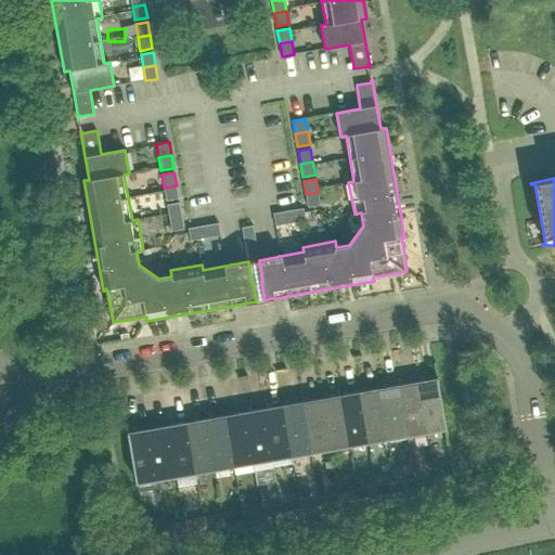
[(166,201),(179,198),(177,185),(164,188),(166,201)]
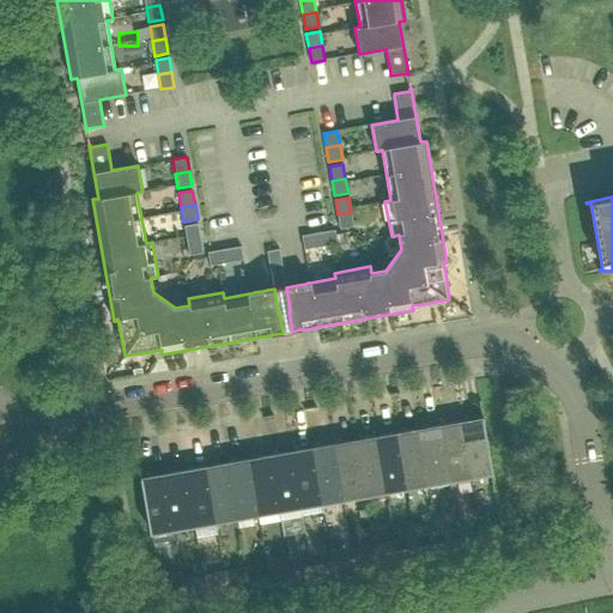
[(340,229),(353,226),(351,212),(338,214),(340,229)]
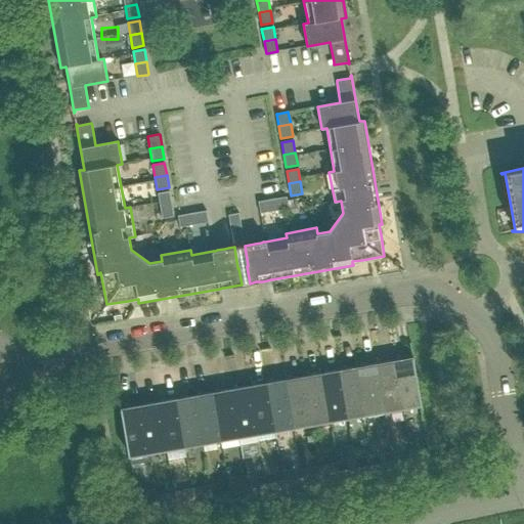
[(169,191),(158,193),(160,206),(172,204),(169,191)]
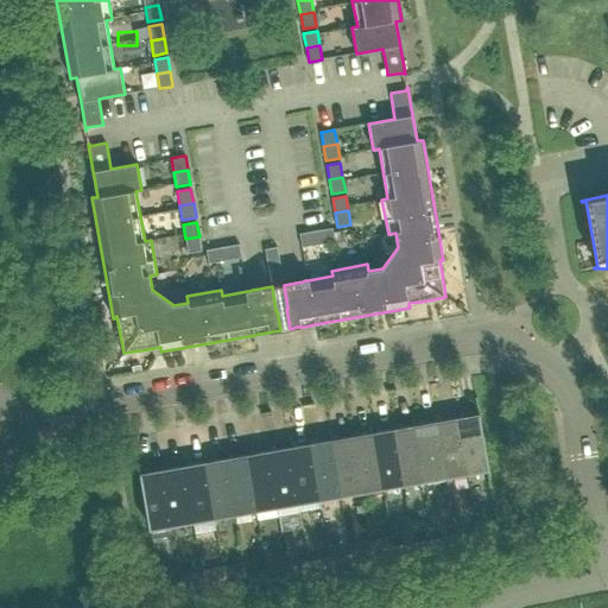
[(318,245),(335,241),(333,228),(316,230),(318,245)]
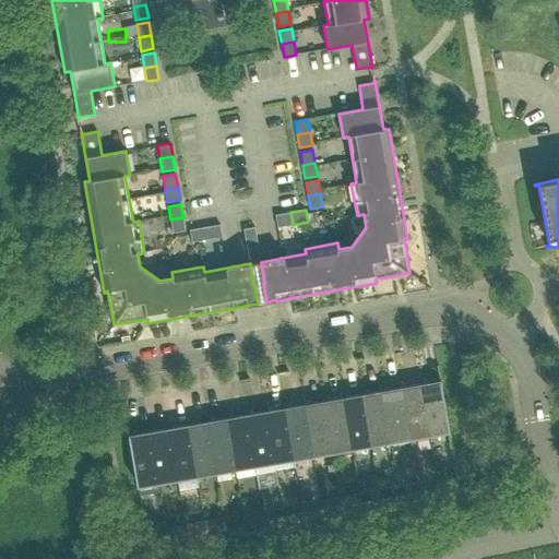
[(275,215),(277,227),(293,225),(290,212),(275,215)]
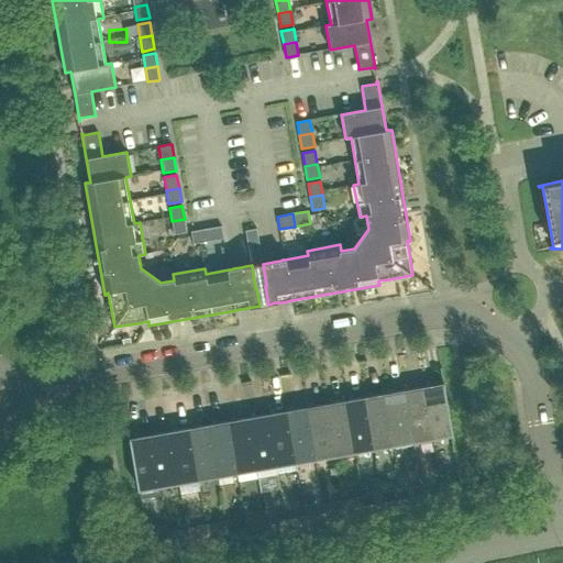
[(174,234),(187,232),(185,219),(172,221),(174,234)]
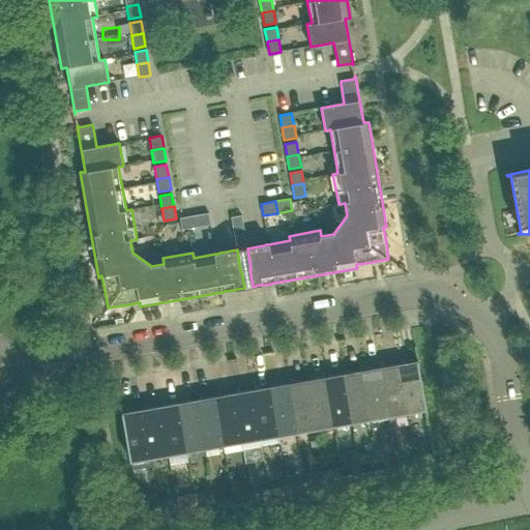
[(211,225),(209,213),(195,215),(197,228),(211,225)]
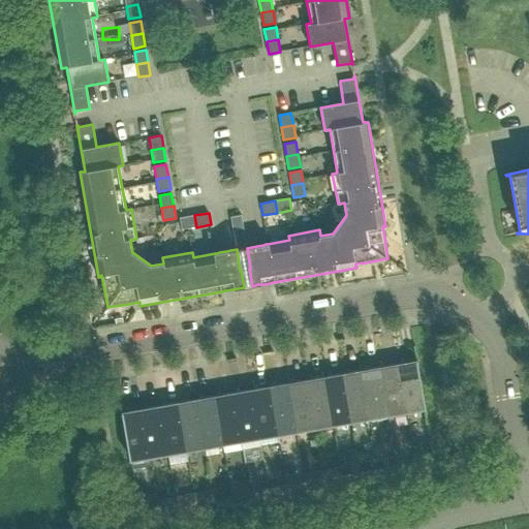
[(180,218),(182,229),(196,227),(194,215),(180,218)]
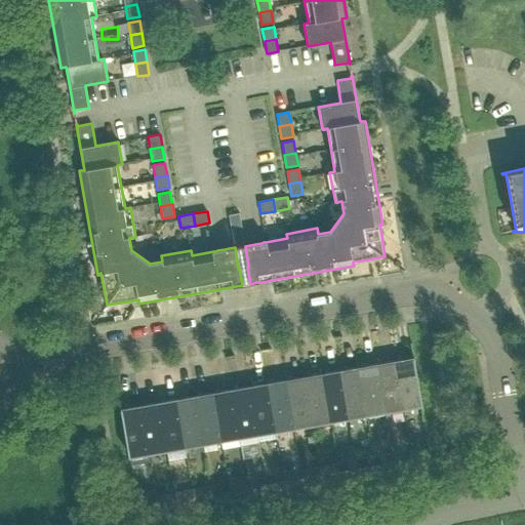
[(229,215),(231,229),(242,227),(239,213),(229,215)]
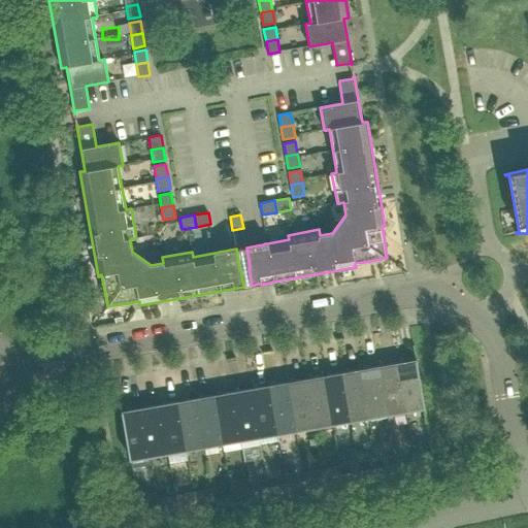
[(235,243),(245,241),(243,228),(232,230),(235,243)]
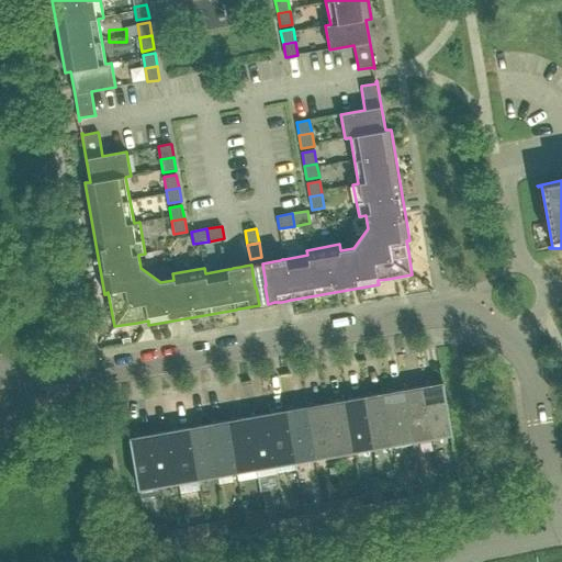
[(263,271),(262,263),(261,257),(250,259),(251,265),(253,273),(263,271)]
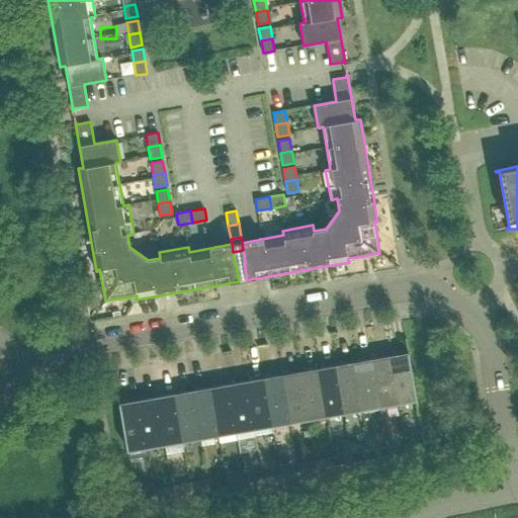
[(233,252),(235,264),(235,265),(236,265),(244,263),(245,263),(243,250),(233,252)]
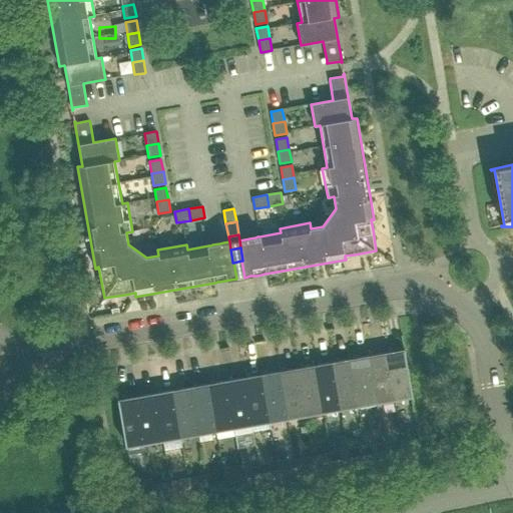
[(412,393),(404,350),(386,353),(393,396),(412,393)]
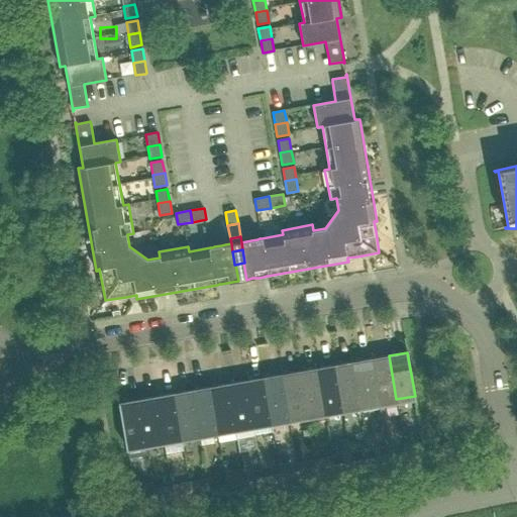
[(371,358),(378,402),(396,399),(389,355),(371,358)]
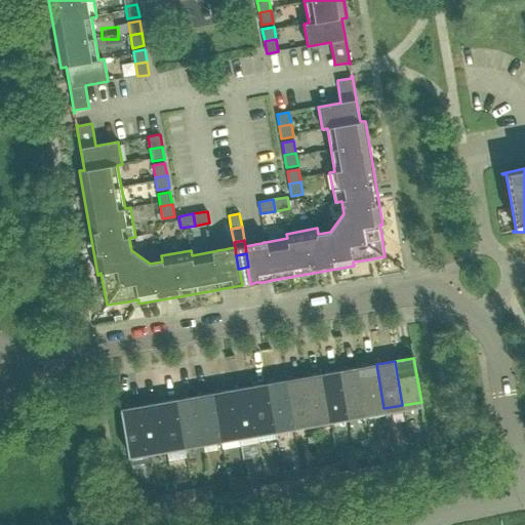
[(366,411),(384,408),(376,364),(358,367),(366,411)]
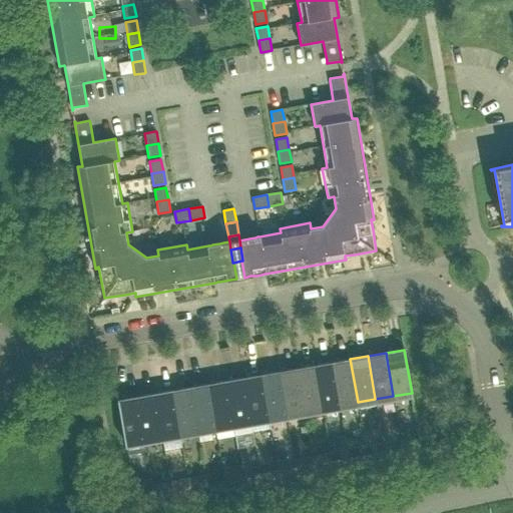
[(340,405),(358,402),(350,359),(332,363),(340,405)]
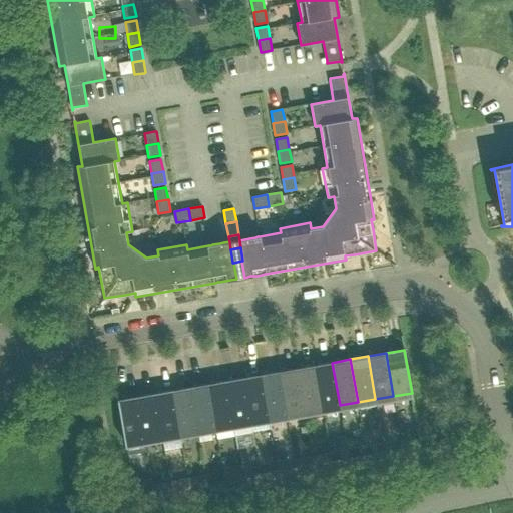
[(322,408),(340,405),(332,363),(315,366),(322,408)]
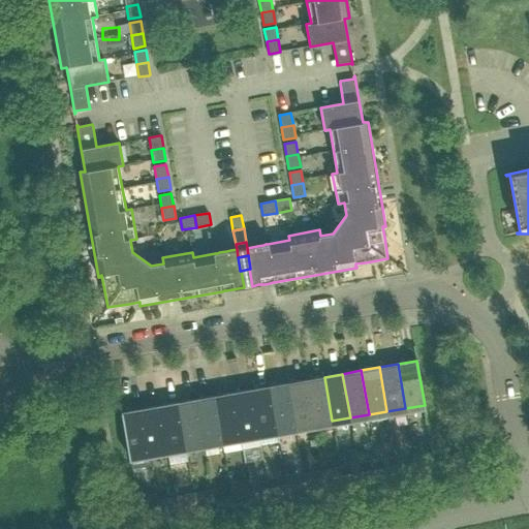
[(306,380),(313,424),(332,421),(324,377),(306,380)]
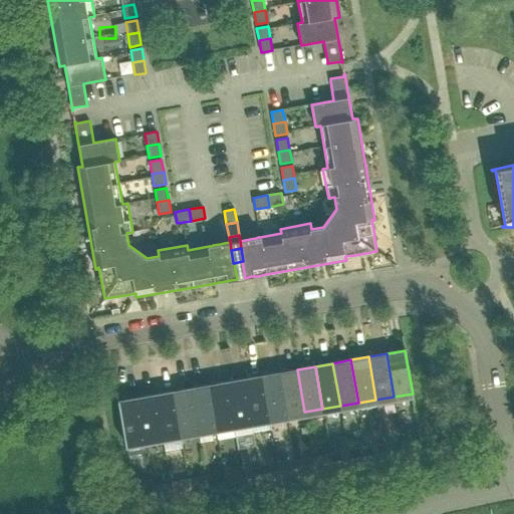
[(279,372),(287,416),(304,412),(297,369),(279,372)]
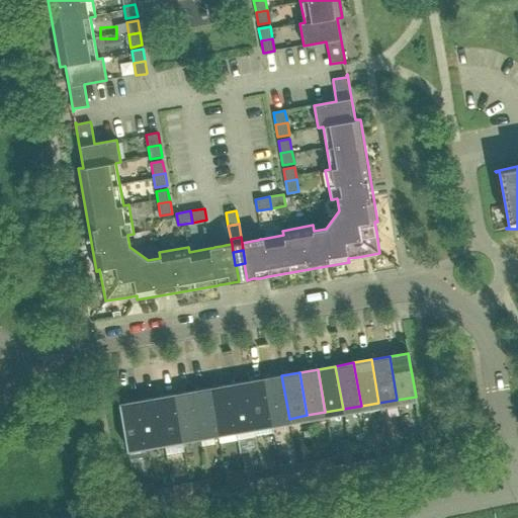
[(272,422),(289,419),(281,375),(263,378),(271,422),(272,422)]
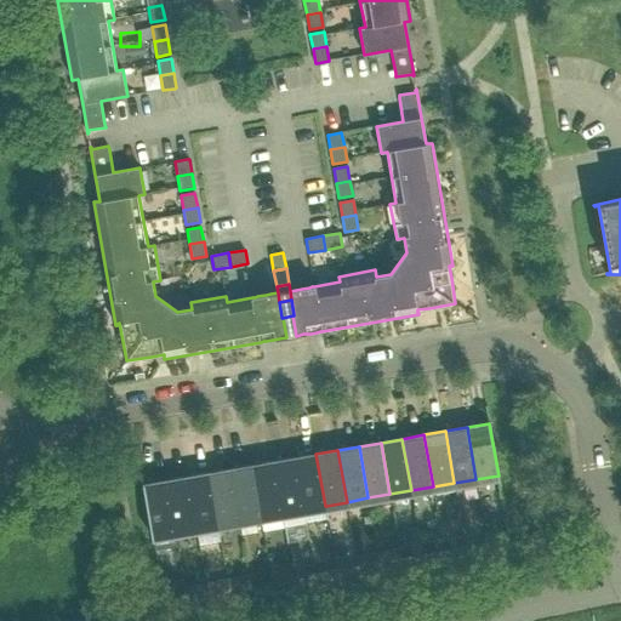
[(306,524),(329,519),(326,506),(325,506),(315,454),(295,457),(306,524)]
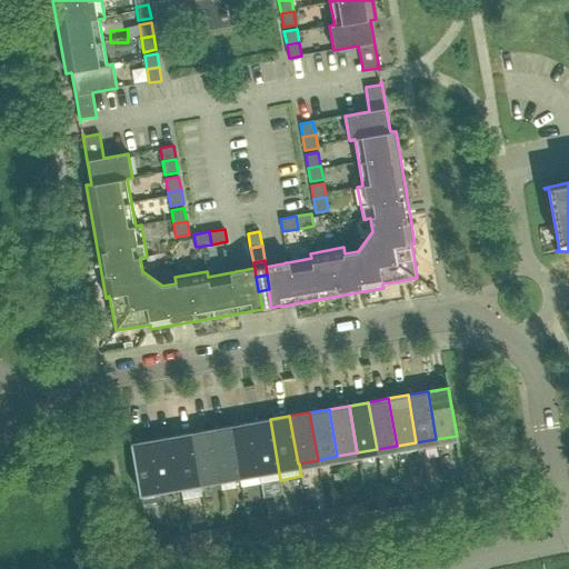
[(258,470),(260,483),(280,480),(270,419),(250,422),(259,470),(258,470)]
